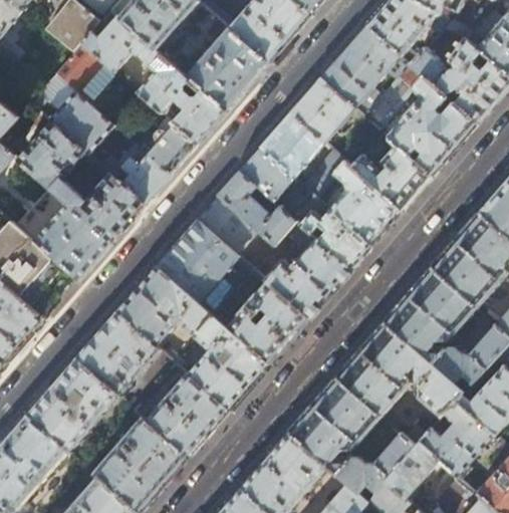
[(25,15),(19,10),(6,0),(0,0),(0,57),(10,66),(27,44),(16,34),(22,27),(18,24),(25,15)]
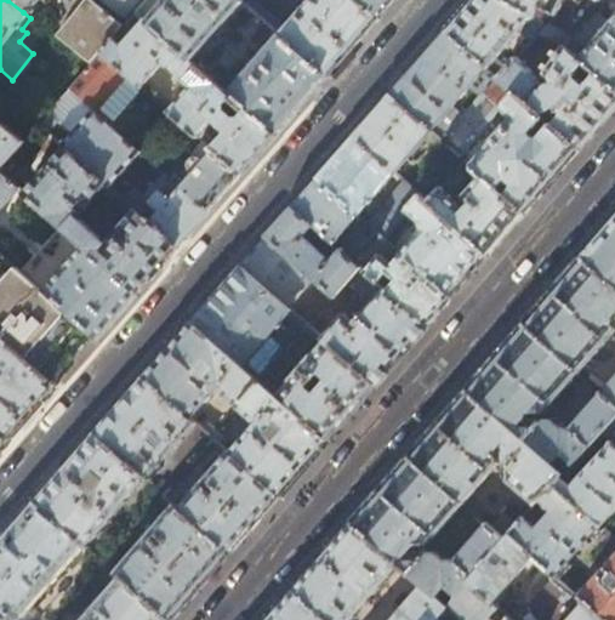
[(7,0),(23,12),(33,0),(50,15),(58,5),(72,12),(52,37),(85,62),(96,50),(118,23),(89,0),(7,0)]
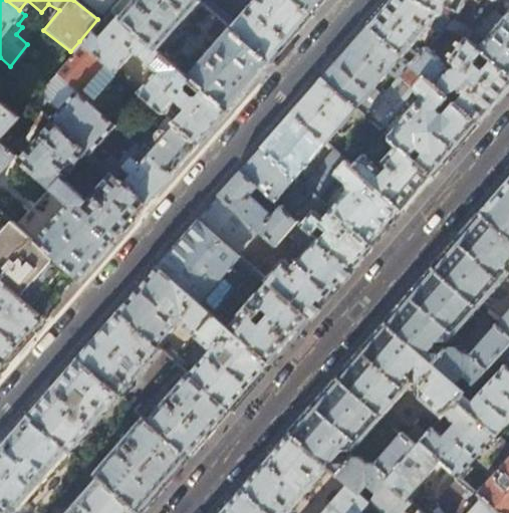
[(81,0),(101,16),(107,8),(113,0),(81,0)]
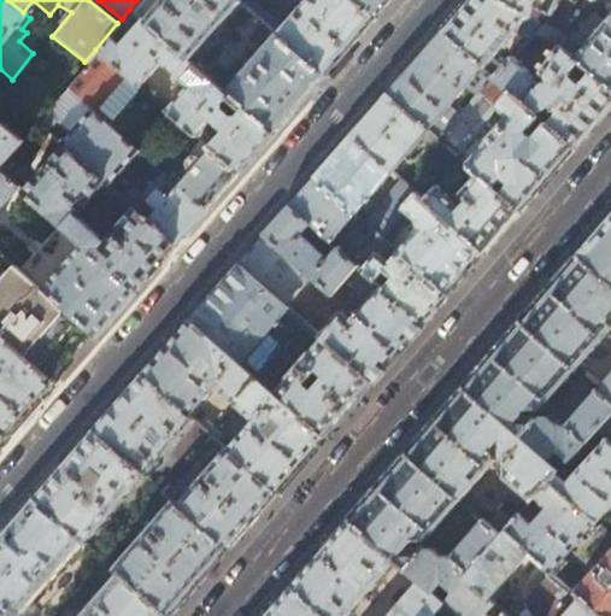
[(158,0),(141,21),(186,60),(236,3),(234,0),(158,0)]
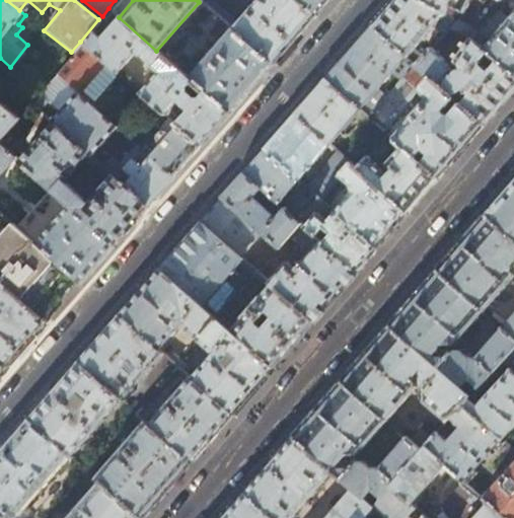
[(291,39),(312,14),(296,0),(253,0),(229,28),(270,63),(291,39)]
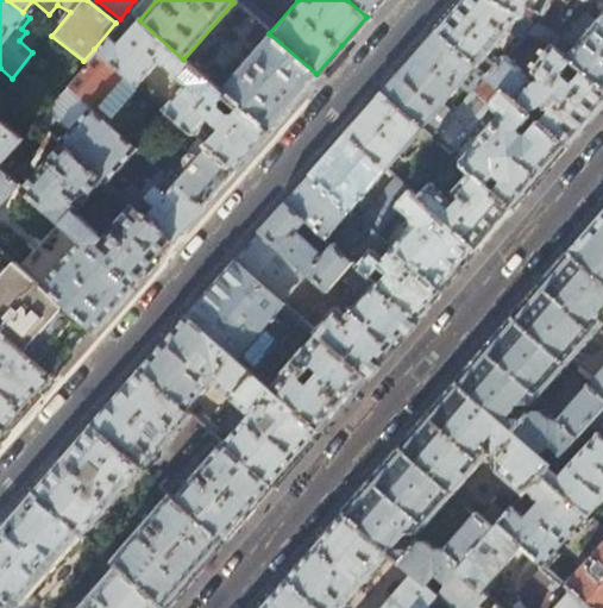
[(347,0),(366,17),(381,0),(347,0)]
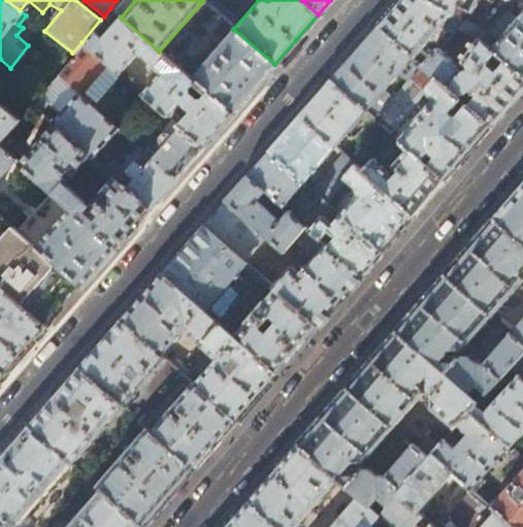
[(461,20),(457,18),(424,0),(397,0),(391,8),(376,26),(420,66),(434,51),(429,47),(426,51),(423,48),(420,52),(418,50),(437,27),(448,35),(454,28),(461,20)]
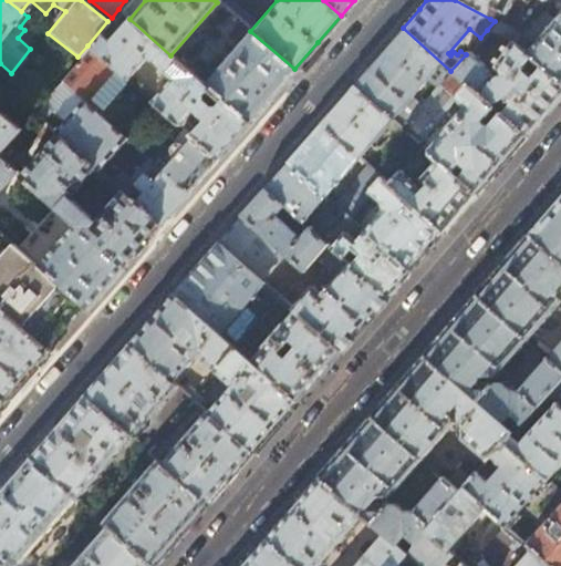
[(455,0),(490,19),(500,0),(455,0)]
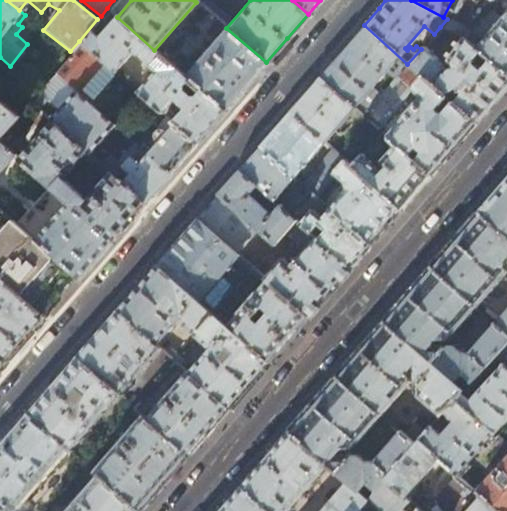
[(491,0),(506,8),(506,0),(491,0)]
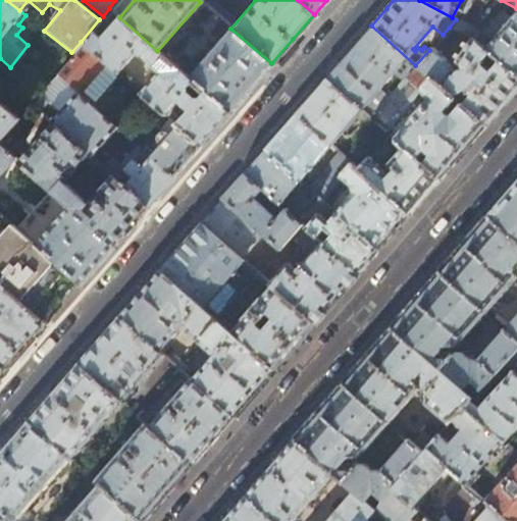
[(119,17),(109,8),(103,16),(99,19),(81,42),(104,63),(114,72),(133,51),(152,68),(163,56),(157,51),(119,17)]
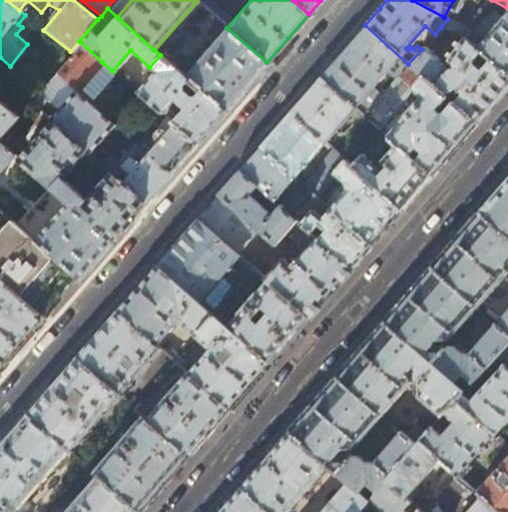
[(479,17),(468,29),(460,38),(507,77),(507,9),(491,28),(479,17)]
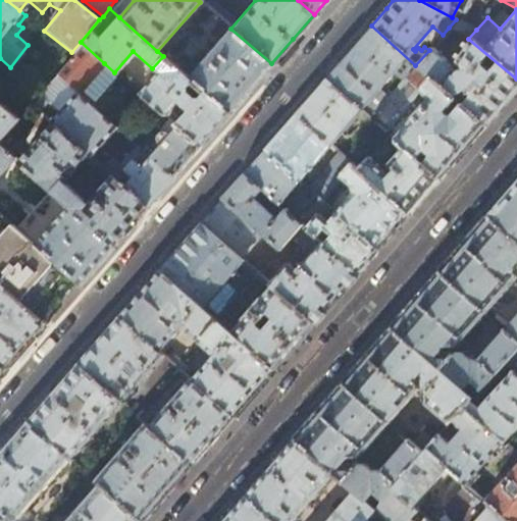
[(476,30),(456,19),(449,28),(468,39),(476,30)]
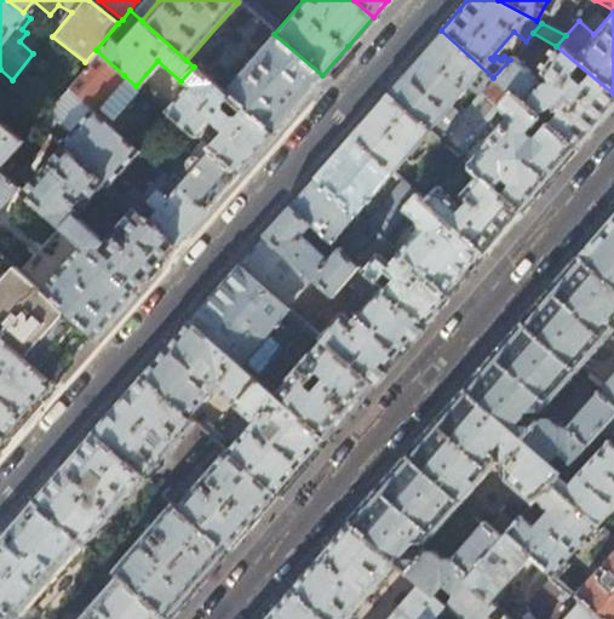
[(510,92),(493,78),(441,30),(412,63),(385,95),(426,131),(453,155),(495,108),(510,92)]
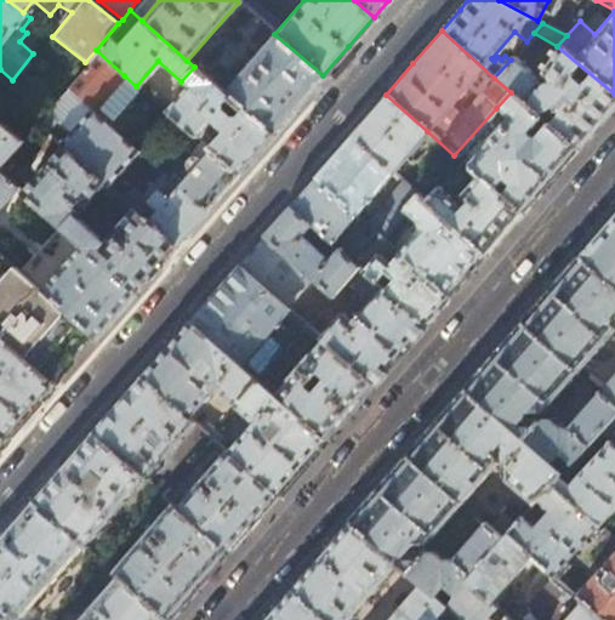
[(295,107),(323,75),(274,34),(223,92),(271,134),(295,107)]
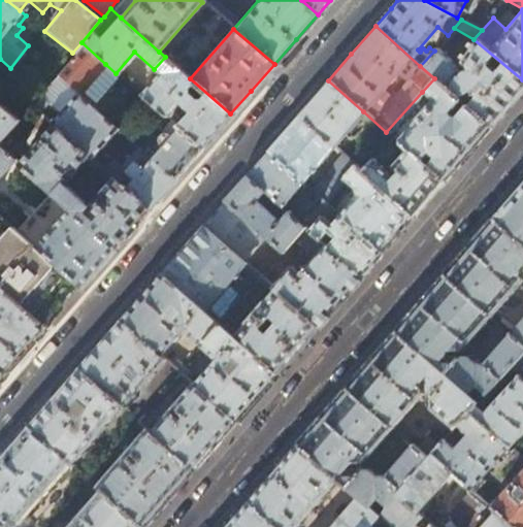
[(435,48),(434,51),(420,66),(434,78),(455,97),(466,91),(472,97),(464,105),(488,127),(498,114),(522,86),(522,79),(474,39),(458,62),(460,64),(462,67),(457,73),(435,48)]
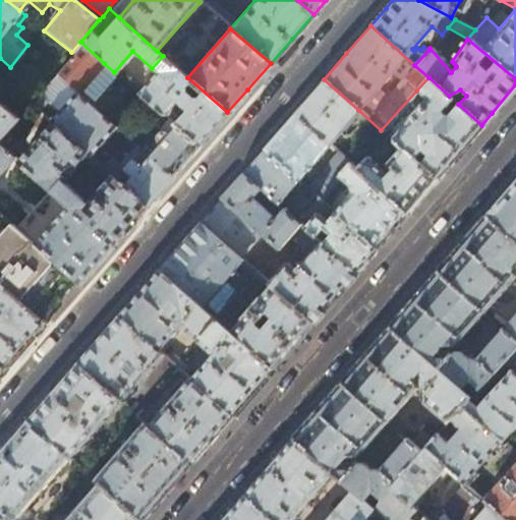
[(104,63),(80,42),(71,52),(54,72),(63,80),(77,93),(104,63)]
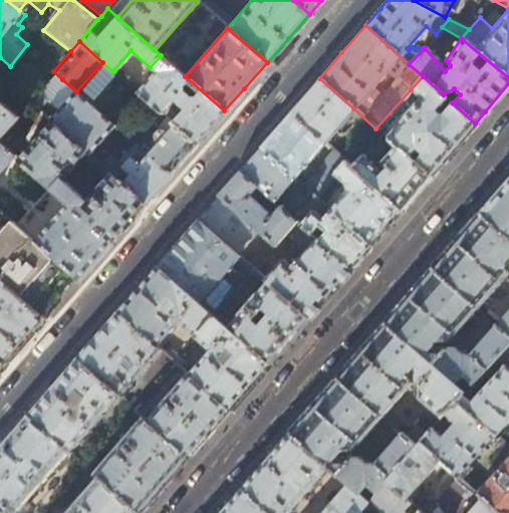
[(161,55),(150,67),(157,72),(137,92),(161,113),(173,99),(184,109),(172,122),(195,144),(210,126),(224,110),(185,76),(161,55)]
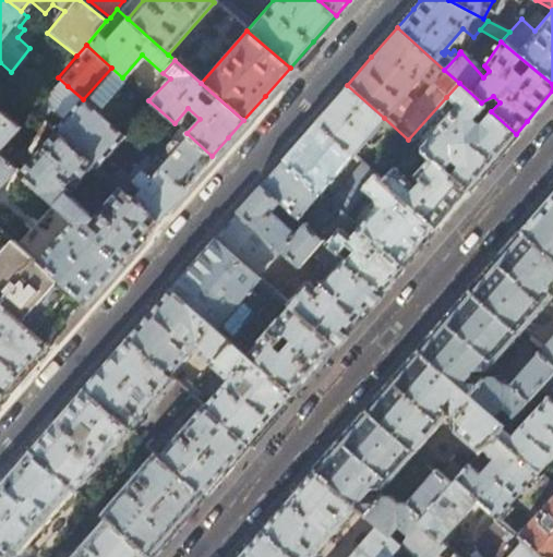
[(68,86),(58,77),(29,110),(39,119),(68,86)]
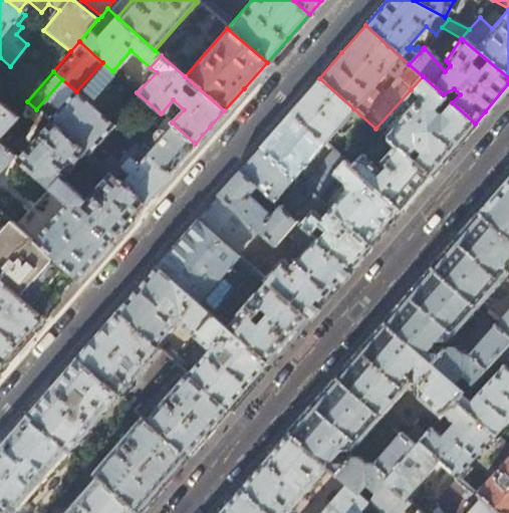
[(443,94),(423,76),(411,89),(419,97),(385,136),(394,145),(429,176),(448,155),(475,123),(452,102),(443,94)]
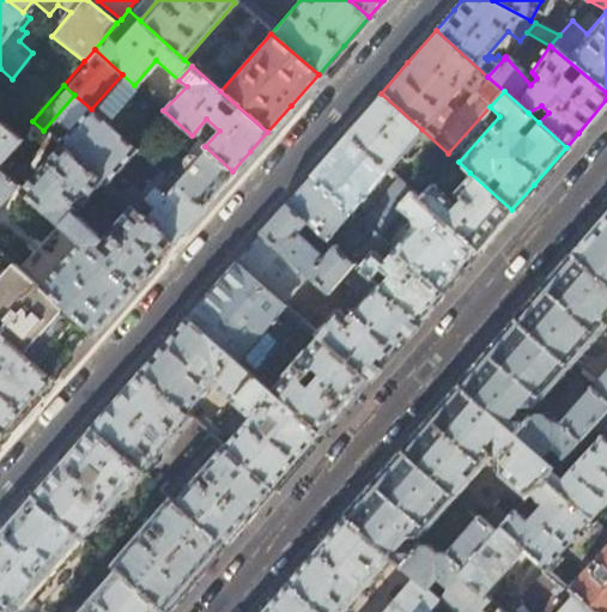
[(384,170),(422,129),(381,94),(362,115),(345,134),(384,170)]
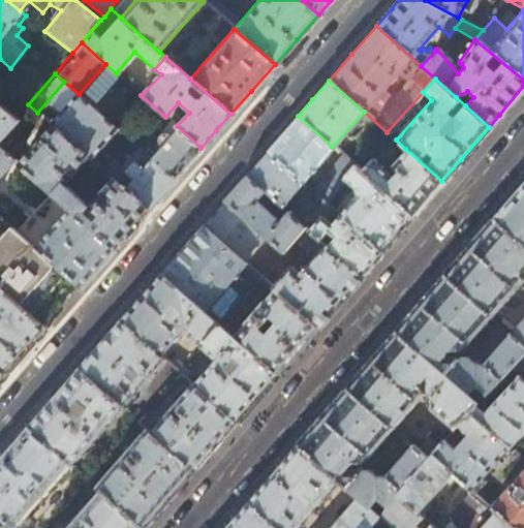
[(79,95),(52,126),(90,159),(117,128),(79,95)]
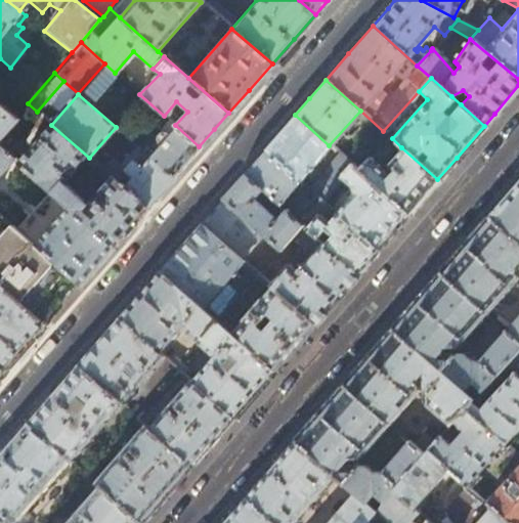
[(0,135),(14,119),(0,106),(0,135)]
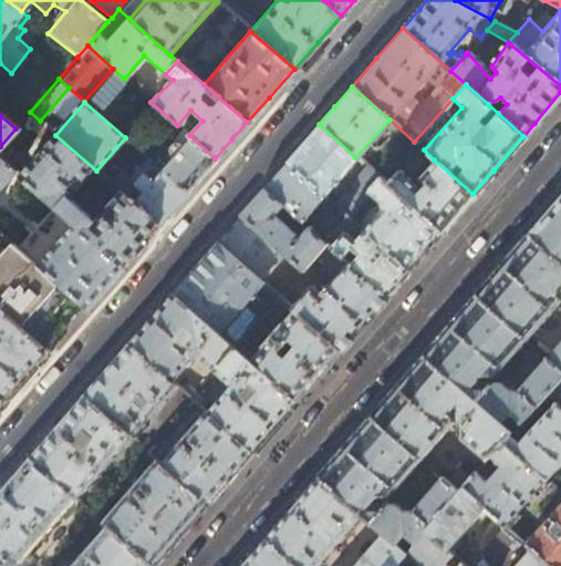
[(321,195),(355,157),(319,124),(302,143),(284,163),(321,195)]
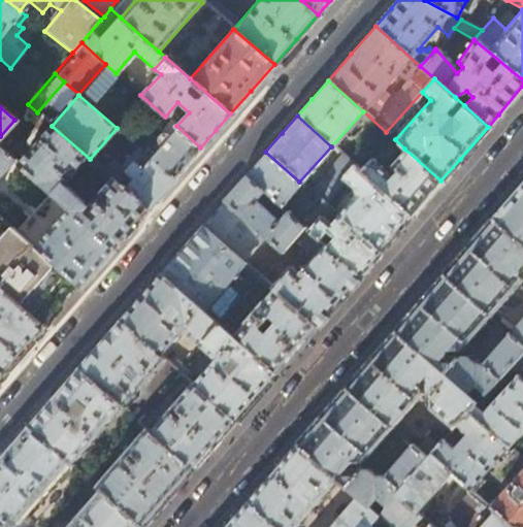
[(188,163),(200,147),(176,126),(169,120),(142,152),(173,178),(188,163)]
